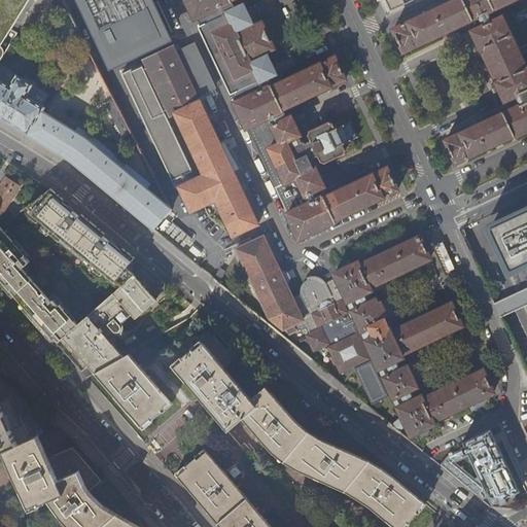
[(0,0),(0,117),(27,134),(31,137),(70,161),(120,202),(145,222),(153,230),(162,220),(168,213),(171,210),(155,180),(148,189),(88,139),(45,112),(43,110),(44,107),(26,96),(32,85),(16,76),(9,86),(0,80),(0,60),(16,34),(10,30),(28,0),(0,0)]
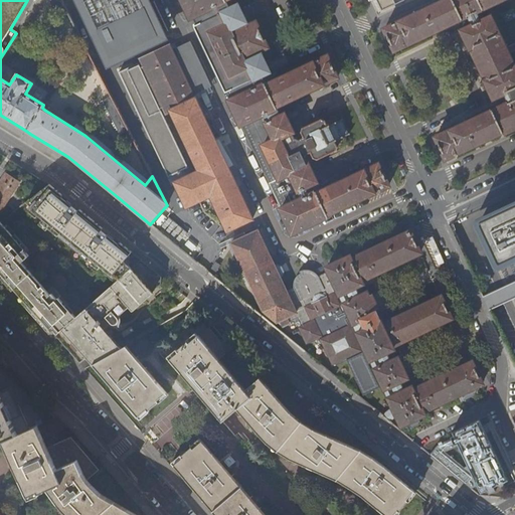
[(83,0),(112,59),(170,33),(156,3),(146,7),(142,0),(83,0)]
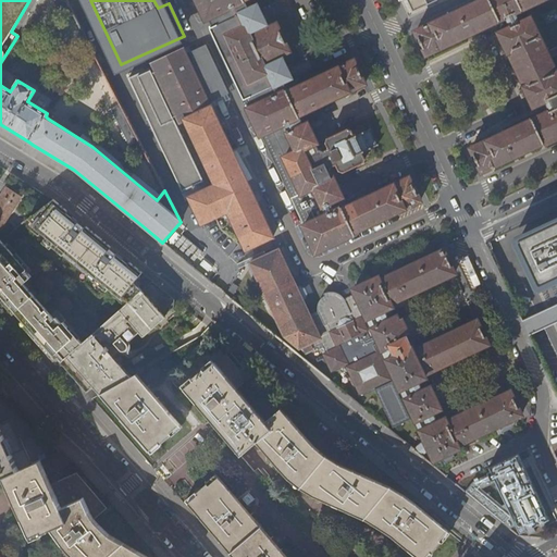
[(197,0),(208,21),(218,15),(258,104),(248,109),(261,135),(317,252),(355,234),(355,233),(420,201),(410,178),(344,209),(343,208),(334,212),(331,203),(344,197),(343,196),(349,194),(346,186),(339,189),(334,177),(333,178),(330,172),(332,168),(337,165),(339,171),(345,173),(364,163),(366,158),(364,156),(369,153),(367,150),(378,146),(370,130),(359,134),(357,131),(354,133),(353,130),(348,128),(327,138),(326,143),(329,148),(324,151),(319,149),(317,144),(317,143),(312,132),(318,128),(316,125),(314,122),(308,124),(308,123),(304,126),(298,115),(364,84),(355,61),(296,88),(281,56),(289,51),(276,24),(268,28),(254,0),(197,0)]
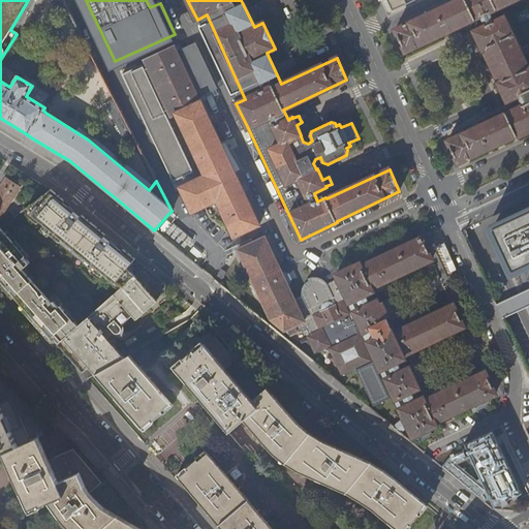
[(386,0),(393,12),(416,1),(415,0),(386,0)]
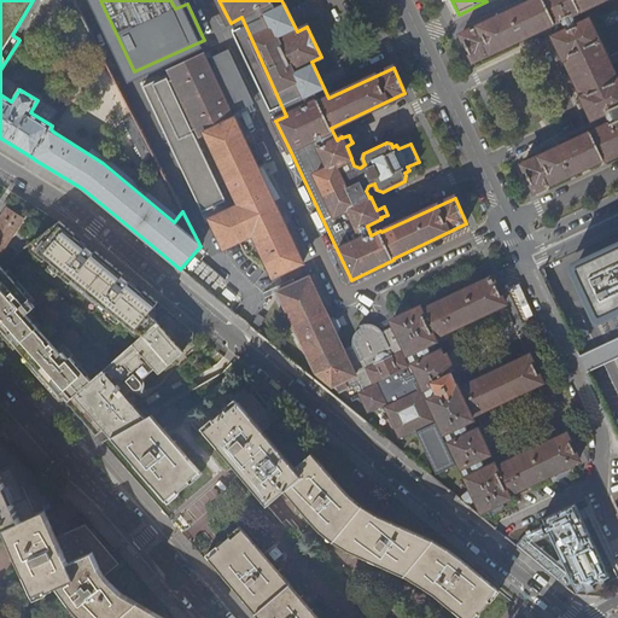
[(534,190),(535,191),(602,159),(602,162),(617,153),(617,116),(614,108),(617,105),(617,83),(608,64),(617,59),(617,52),(606,58),(583,9),(601,0),(534,0),(461,35),(470,52),(473,60),(563,19),(567,30),(553,38),(559,51),(553,53),(557,62),(563,58),(564,59),(565,59),(583,97),(582,98),(575,101),(579,109),(586,106),(592,118),(606,111),(611,123),(523,165),(534,190)]
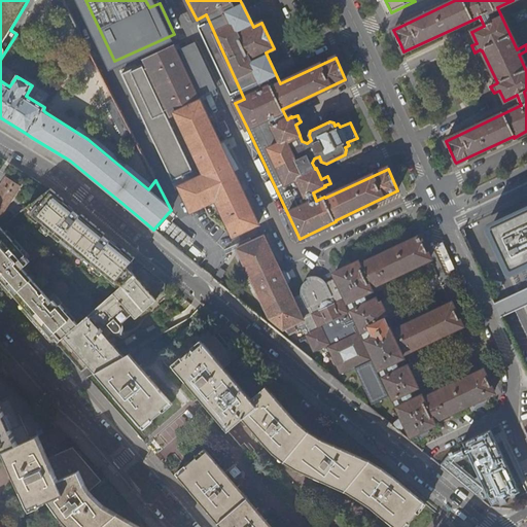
[(174,48),(144,63),(147,68),(144,69),(142,65),(121,74),(173,182),(194,173),(165,112),(168,110),(171,116),(175,114),(205,176),(179,187),(191,212),(216,201),(234,236),(258,224),(197,96),(209,91),(215,88),(196,46),(189,49),(177,55),(174,48)]
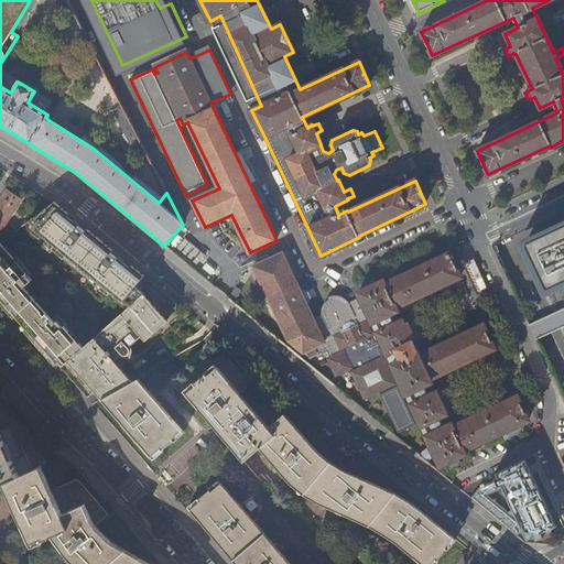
[(115,109),(134,147),(138,144),(141,142),(122,106),(115,109)]
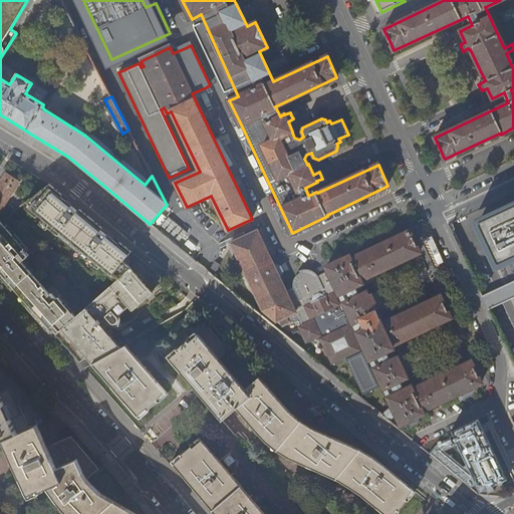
[(0,175),(0,209),(17,179),(3,171),(0,175)]
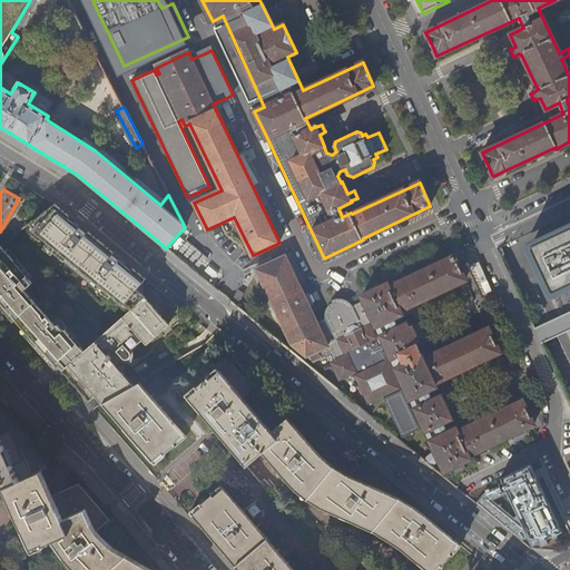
[(0,245),(0,301),(36,342),(85,397),(88,401),(97,395),(104,403),(135,384),(116,363),(124,356),(125,357),(127,359),(128,359),(130,357),(131,354),(131,353),(130,350),(144,338),(147,343),(169,323),(168,322),(178,313),(178,306),(129,266),(96,238),(66,214),(53,204),(30,222),(26,225),(47,242),(45,245),(108,298),(111,295),(129,311),(84,352),(75,341),(77,340),(58,317),(52,323),(23,291),(31,283),(26,277),(27,276),(0,245)]
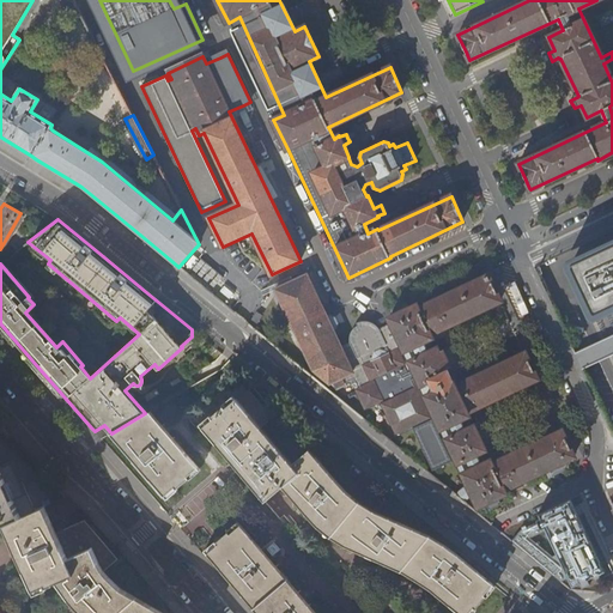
[(28,242),(32,238),(28,232),(11,246),(16,252),(28,242)]
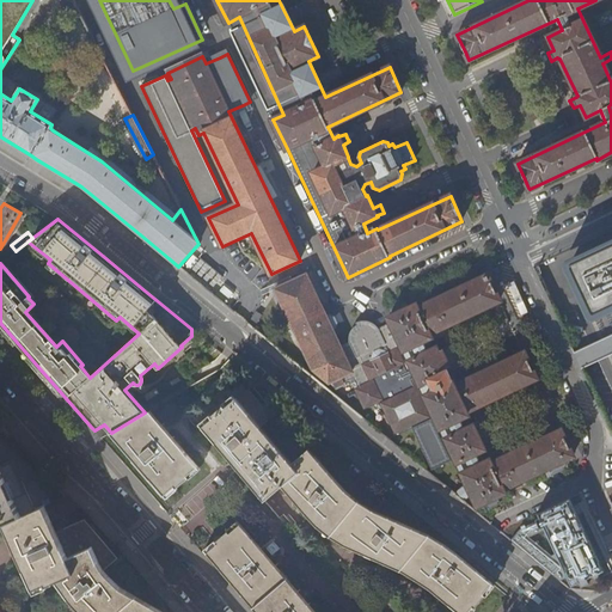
[(611,243),(564,265),(563,267),(563,268),(570,282),(571,283),(573,283),(575,282),(576,285),(573,287),(577,297),(581,294),(582,298),(580,299),(579,300),(579,301),(586,316),(587,316),(589,316),(592,314),(609,307),(611,305),(611,243)]
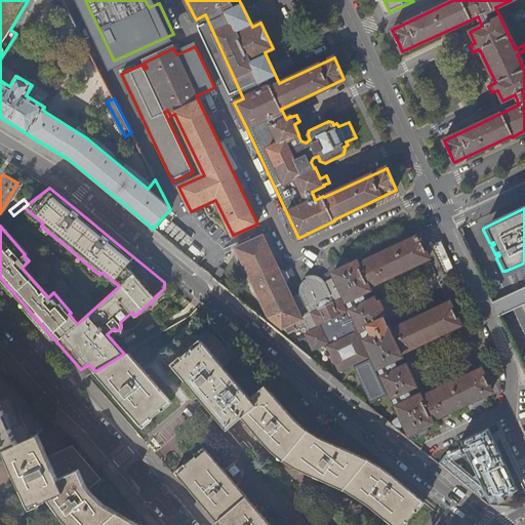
[(171,217),(167,212),(161,219),(153,229),(161,236),(171,223),(171,217)]
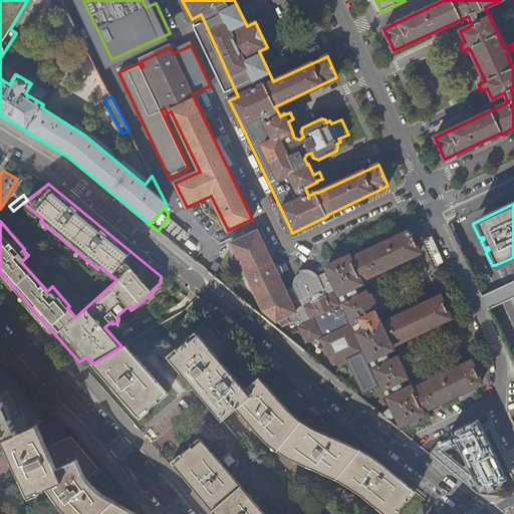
[(280,318),(282,324),(291,321),(288,315),(296,311),(286,290),(280,277),(282,276),(284,271),(283,268),(281,265),(277,263),(274,265),(257,230),(231,243),(262,309),(276,320),(280,318)]
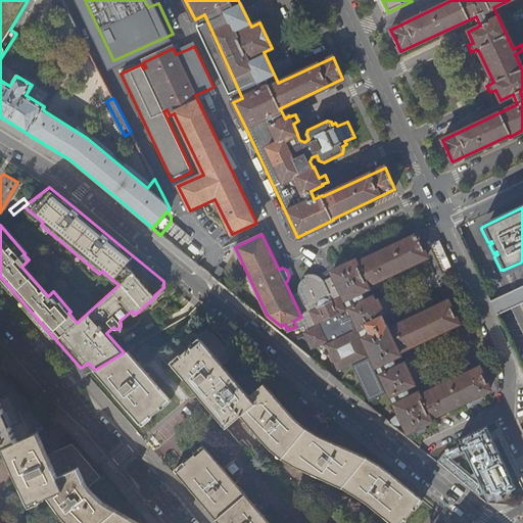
[(415,429),(418,435),(427,431),(425,425),(431,422),(430,419),(490,390),(479,369),(420,397),(419,394),(411,398),(406,389),(414,385),(412,379),(416,377),(414,372),(412,369),(408,371),(405,365),(396,369),(392,360),(400,355),(399,352),(459,324),(459,323),(448,301),(388,330),(381,314),(383,313),(380,305),(377,299),(375,300),(373,296),(365,300),(361,291),(368,287),(367,284),(427,256),(417,235),(357,264),(355,260),(341,268),(333,272),(334,276),(345,298),(353,315),(348,318),(339,298),(332,301),(330,298),(325,297),(320,299),(318,304),(319,307),(312,312),(318,325),(306,331),(305,334),(312,345),(314,346),(326,341),(338,368),(351,363),(369,401),(385,393),(383,388),(387,386),(396,406),(395,406),(399,415),(399,416),(388,423),(396,429),(398,428),(397,427),(402,423),(403,424),(403,423),(409,433),(415,429)]
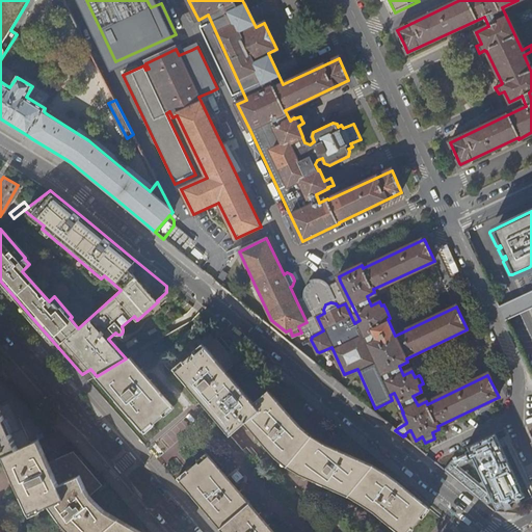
[(304,297),(296,300),(307,322),(298,326),(301,333),(309,329),(312,337),(323,330),(317,317),(324,313),(323,310),(325,304),(330,302),(336,303),(338,307),(345,303),(354,323),(360,320),(351,303),(340,281),(329,285),(328,283),(326,281),(323,278),(321,278),(318,278),(316,280),(313,281),(311,283),(312,285),(309,286),(307,287),(306,289),(303,291),(303,294),(304,297)]
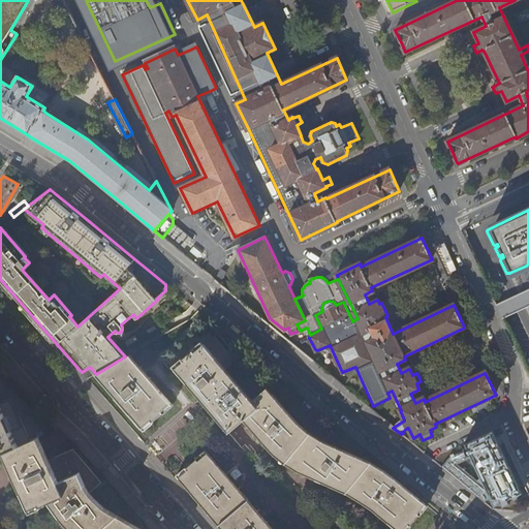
[(371,509),(396,528),(404,528),(408,524),(410,526),(418,515),(417,514),(425,503),(409,491),(396,479),(383,470),(378,467),(371,462),(344,450),(322,441),(310,433),(305,429),(299,424),(274,396),(267,387),(252,401),(232,377),(217,360),(204,344),(194,352),(192,350),(183,359),(184,361),(175,369),(229,433),(245,422),(274,455),(285,464),(297,471),(346,494),(371,509)]
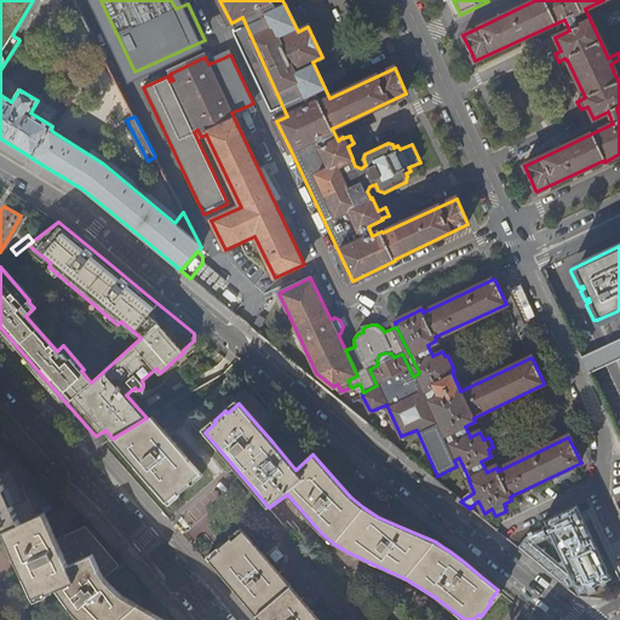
[(153,414),(147,418),(113,438),(118,445),(143,476),(165,503),(165,504),(176,495),(177,497),(190,486),(189,484),(201,474),(153,414)]
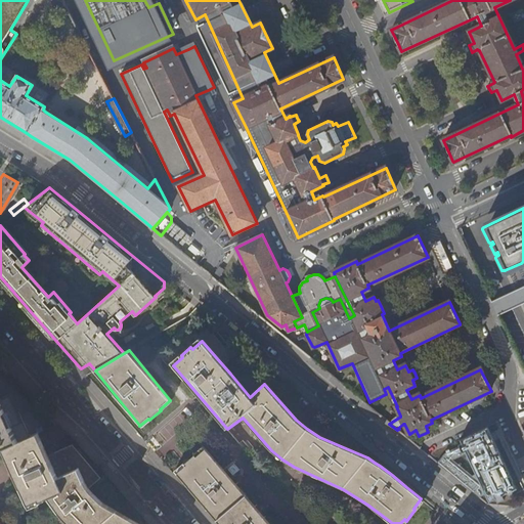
[(0,449),(5,448),(30,437),(11,393),(4,396),(0,388),(0,449)]
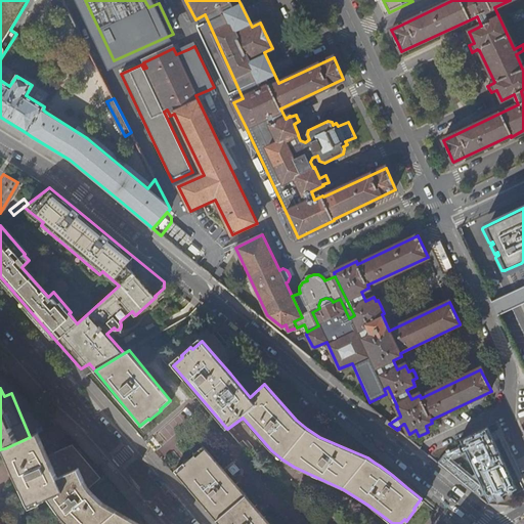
[(437,463),(479,497),(486,494),(489,501),(495,498),(497,503),(505,499),(503,495),(518,489),(488,428),(460,440),(462,444),(444,452),(437,463)]
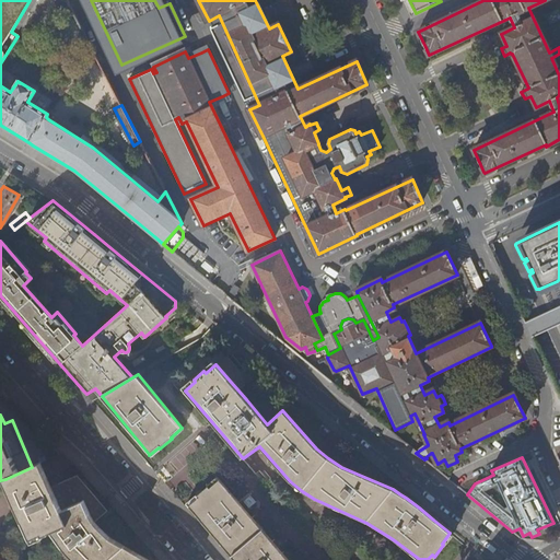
[(42,463),(32,467),(6,479),(12,493),(33,540),(54,532),(65,547),(73,558),(76,559),(152,559),(112,537),(96,522),(108,510),(105,506),(84,481),(80,476),(55,487),(49,477),(42,463)]
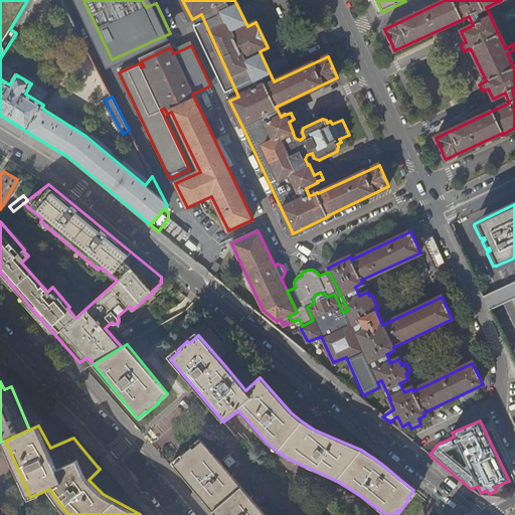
[(152,441),(159,437),(154,428),(148,434),(152,441)]
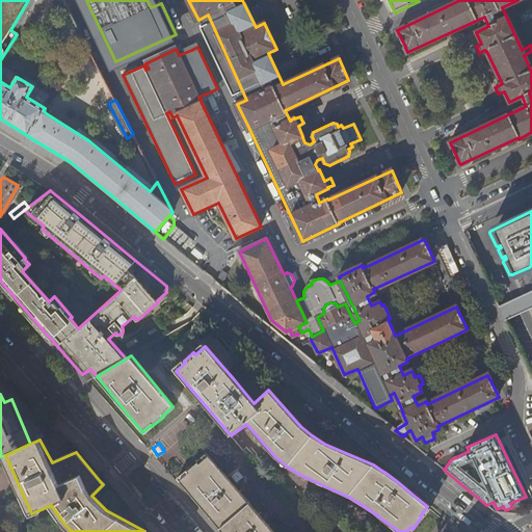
[(273,531),(207,454),(197,462),(196,461),(186,470),(187,472),(178,480),(183,486),(209,516),(222,531),(273,531)]
